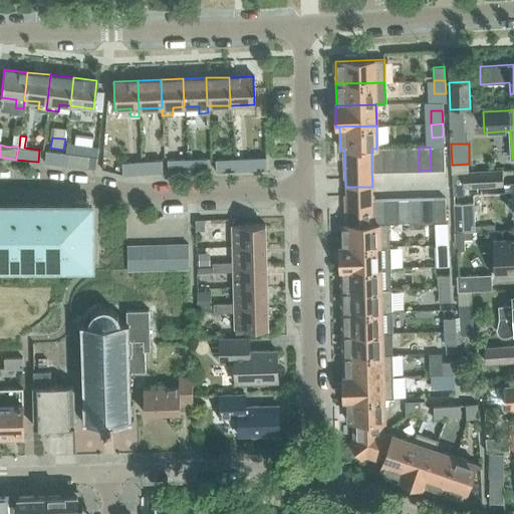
[(430,147),(431,170),(442,170),(442,147),(430,147)]
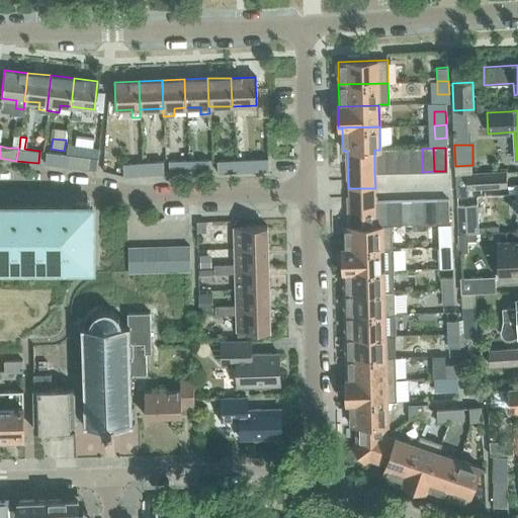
[(374,172),(385,172),(385,149),(379,150),(374,150),(374,172)]
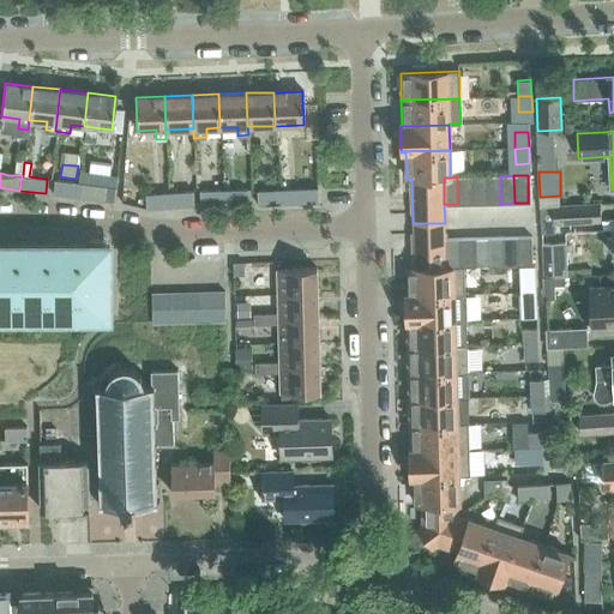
[(457,204),(471,204),(471,176),(457,176),(457,204)]
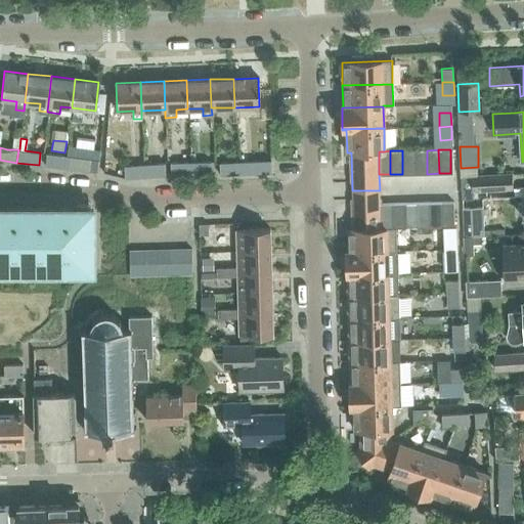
[(402,150),(402,174),(415,174),(415,150),(402,150)]
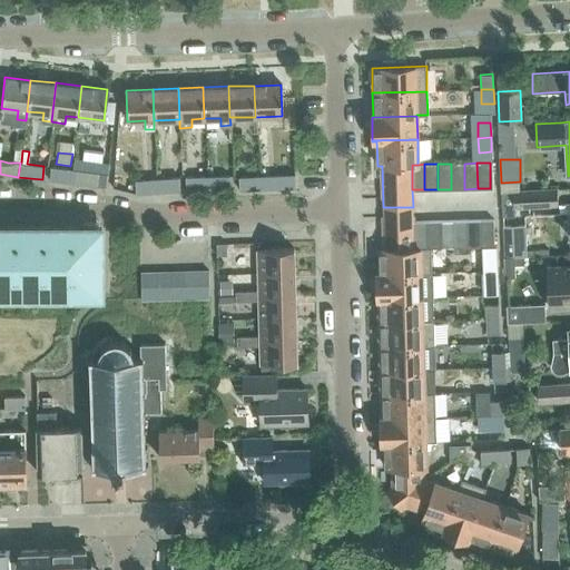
[(451,164),(451,189),(464,189),(464,164),(451,164)]
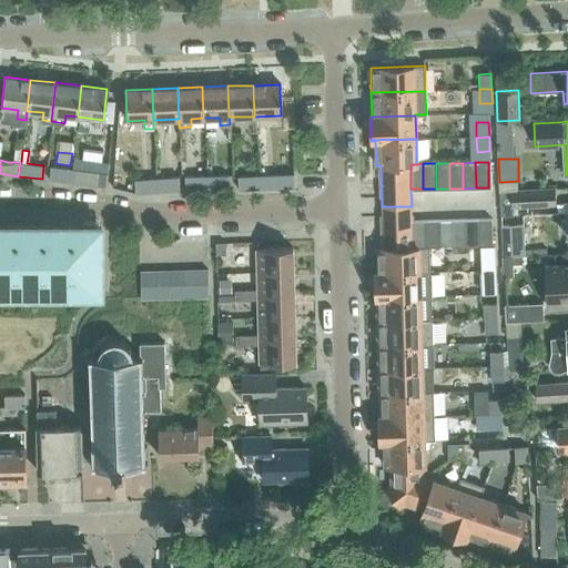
[(49,180),(70,182),(71,170),(51,168),(49,180)]
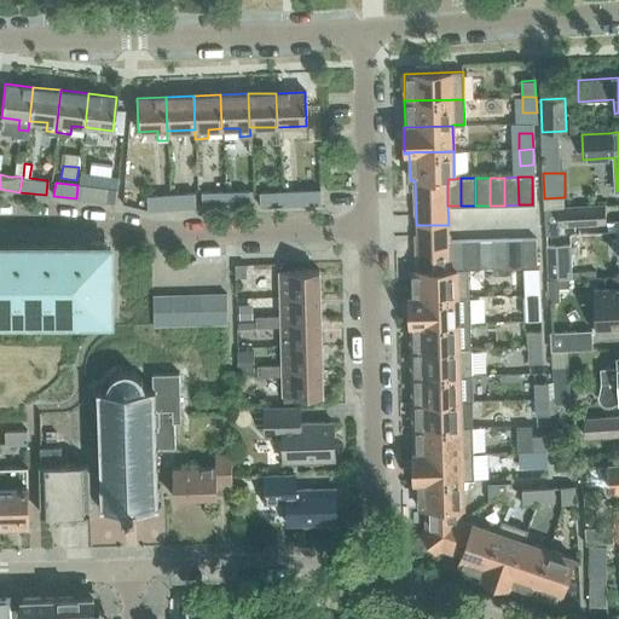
[(77,185),(76,198),(105,202),(106,189),(77,185)]
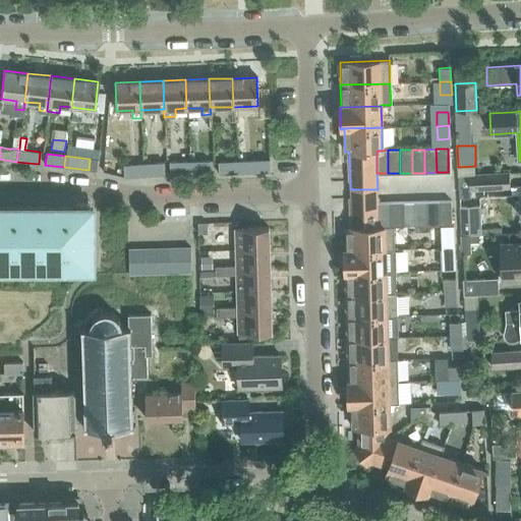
[(269,159),(239,161),(239,172),(270,171),(269,159)]
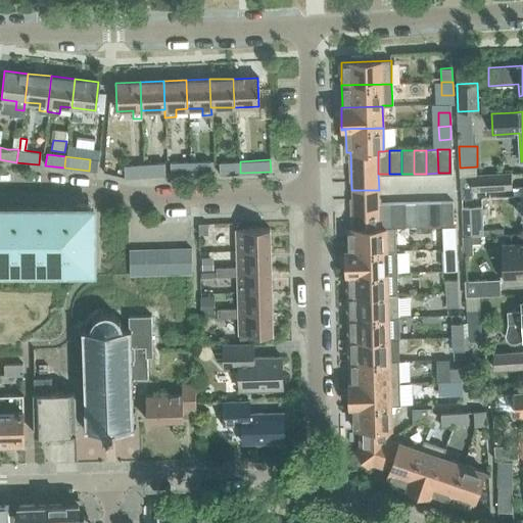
[(210,161),(190,162),(190,174),(210,173),(210,161)]
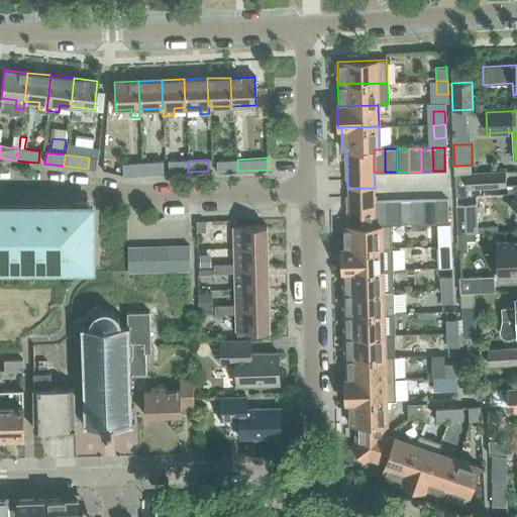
[(237,171),(237,160),(217,161),(217,172),(237,171)]
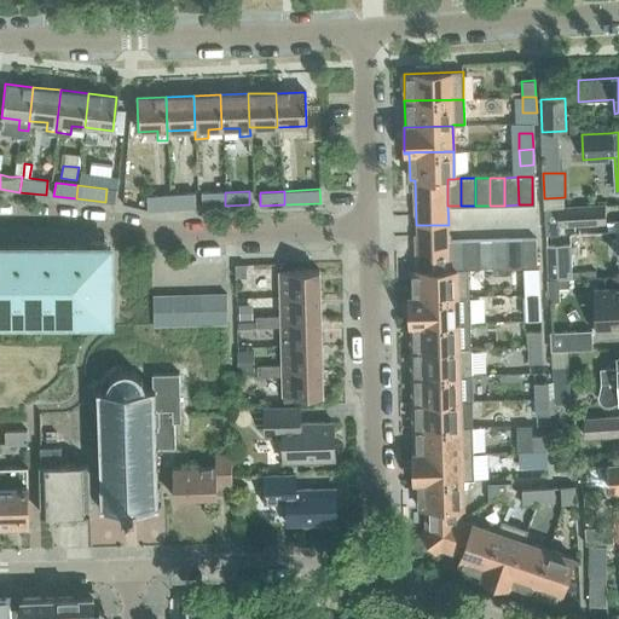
[(194,192),(169,195),(171,208),(194,207),(194,192)]
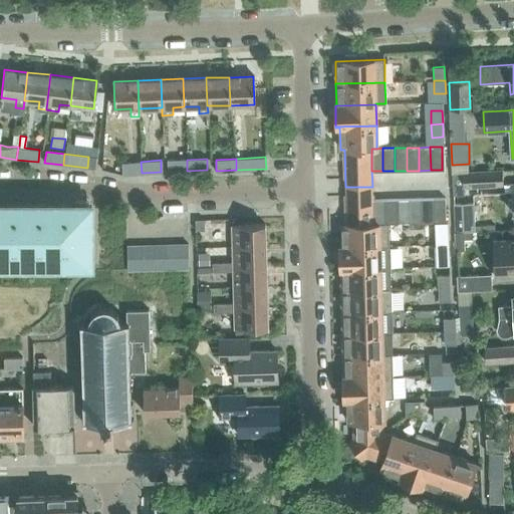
[(187,171),(187,160),(168,160),(168,172),(187,171)]
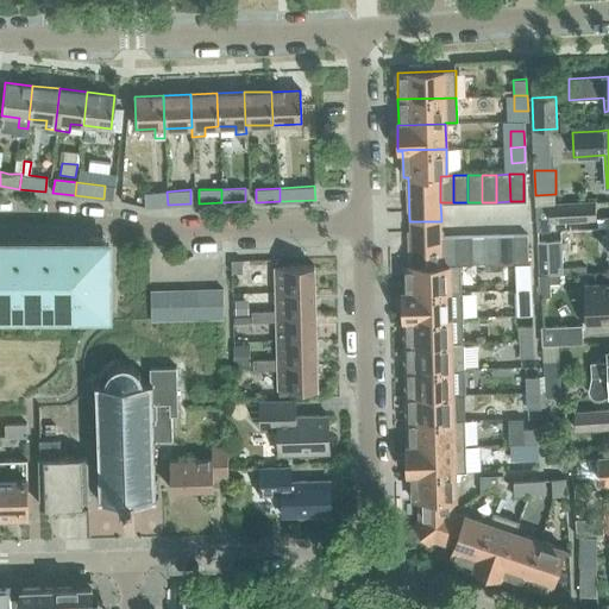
[(168,205),(167,192),(144,193),(145,206),(168,205)]
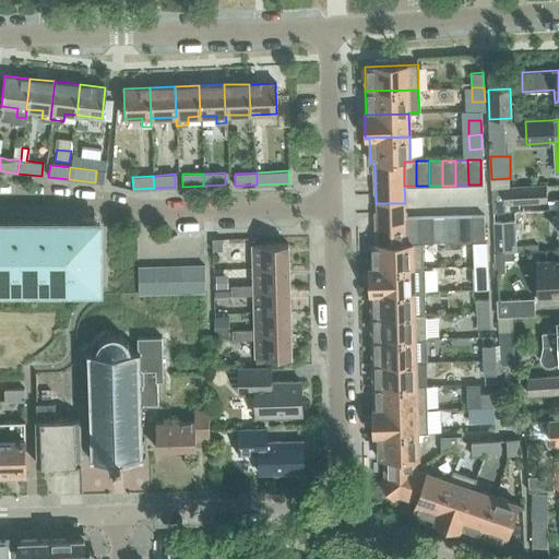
[(492,188),(494,213),(506,213),(506,204),(548,201),(547,185),(492,188)]
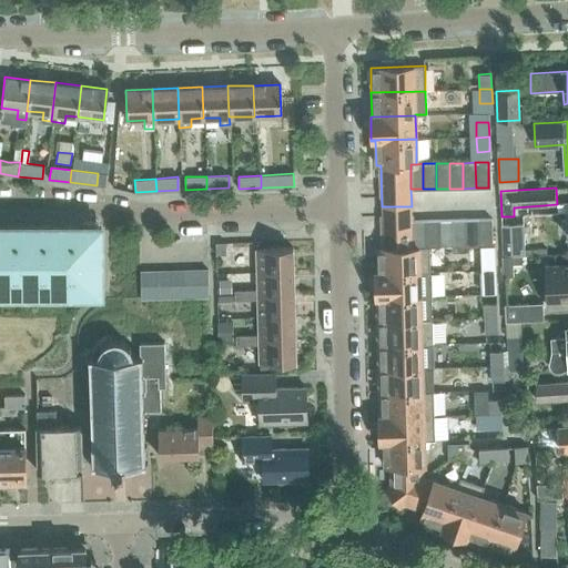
[(375,273),(375,274),(430,272),(429,247),(413,247),(413,246),(412,221),(412,206),(382,206),(383,249),(378,249),(378,273),(375,273)]
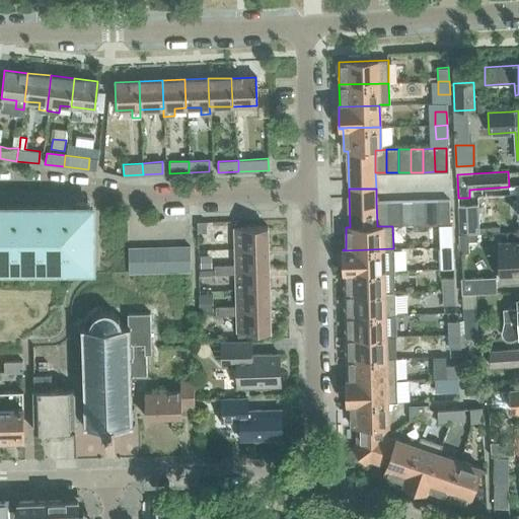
[(425,201),(426,224),(438,223),(437,200),(425,201)]
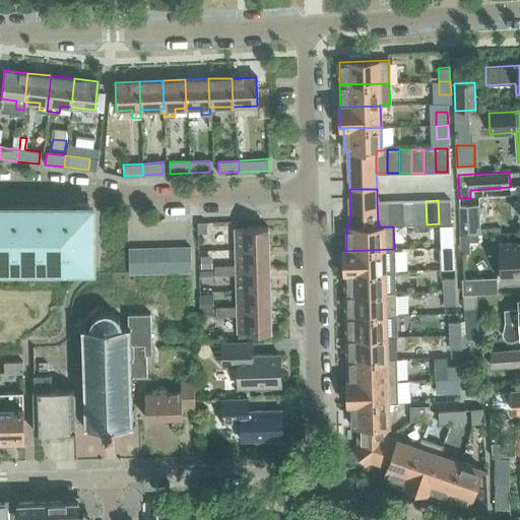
[(438,200),(439,223),(450,223),(449,200),(438,200)]
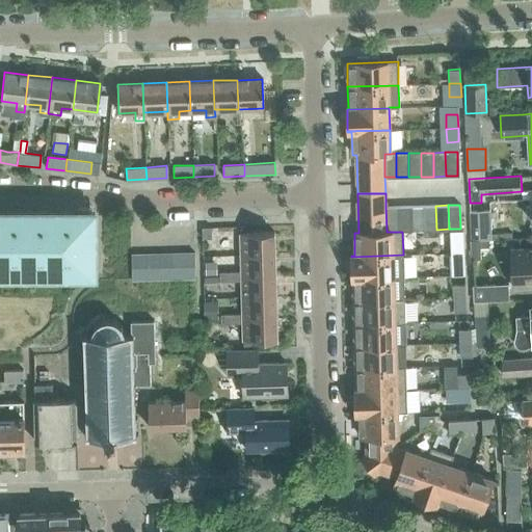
[(386,207),(387,231),(398,231),(397,206),(386,207)]
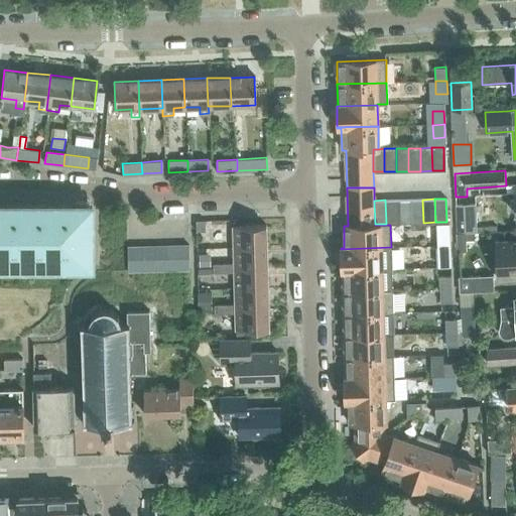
[(385,200),(386,224),(398,223),(398,200),(385,200)]
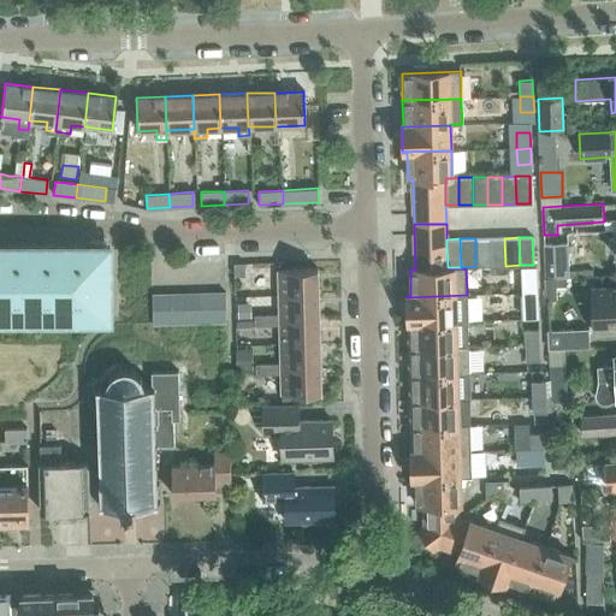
[(475,238),(475,266),(490,266),(490,238),(475,238)]
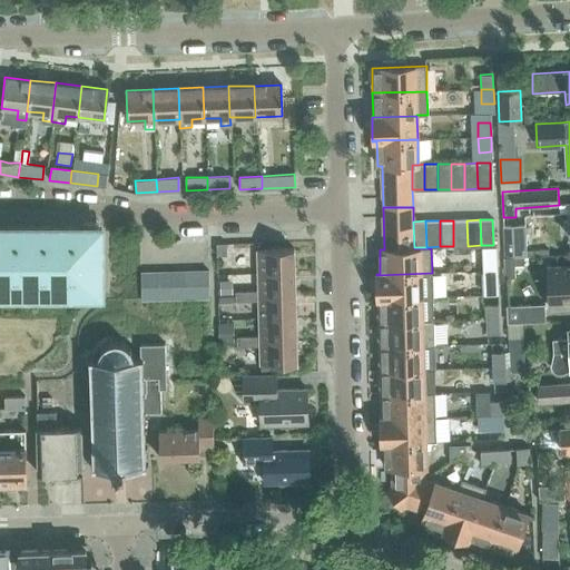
[(453,220),(453,246),(468,246),(467,220),(453,220)]
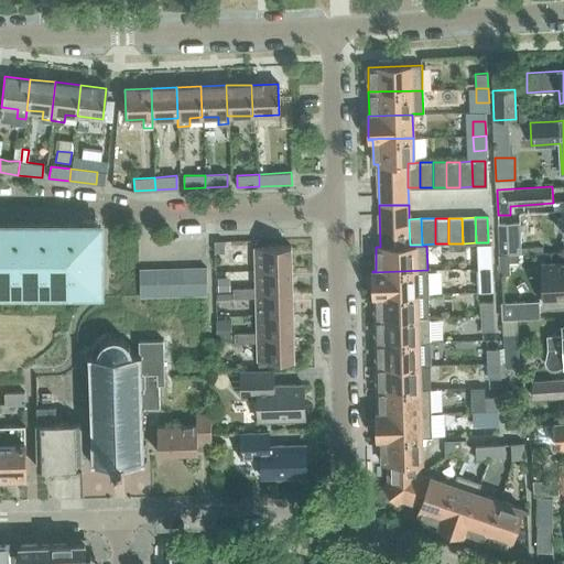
[(520,223),(498,224),(499,255),(521,253),(520,223)]
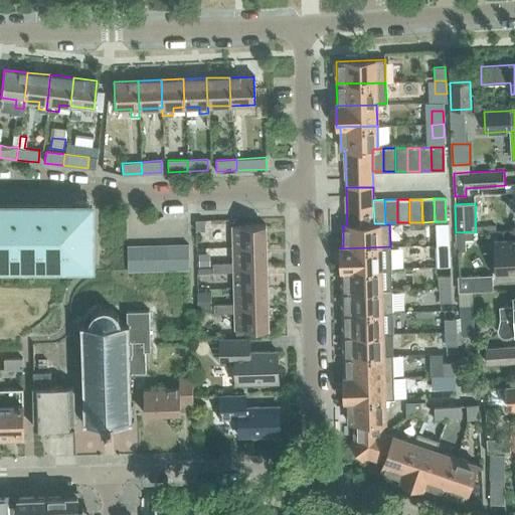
[(0,260),(90,260),(90,209),(0,209),(0,260)]
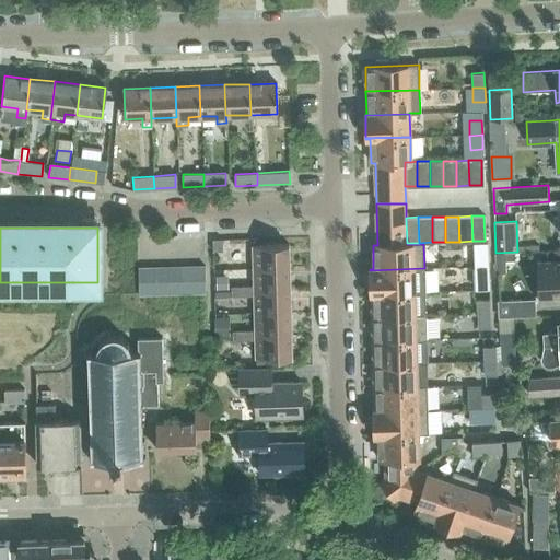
[(221,240),(212,241),(212,252),(222,252),(221,240)]
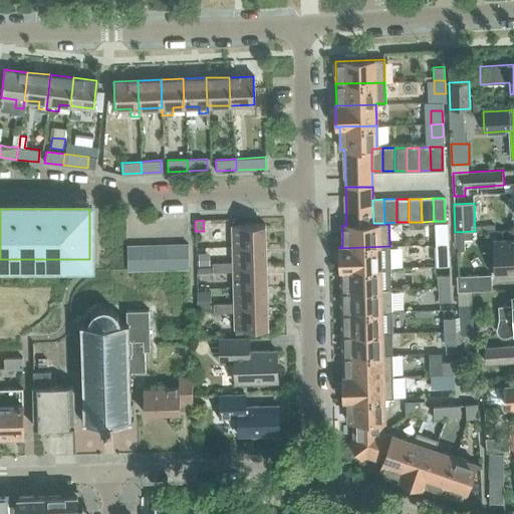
[(232,246),(265,245),(265,224),(232,225),(232,246)]
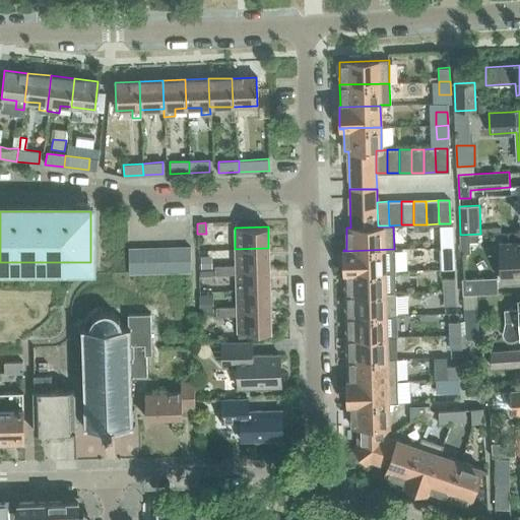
[(441,235),(441,248),(453,248),(452,235),(441,235)]
